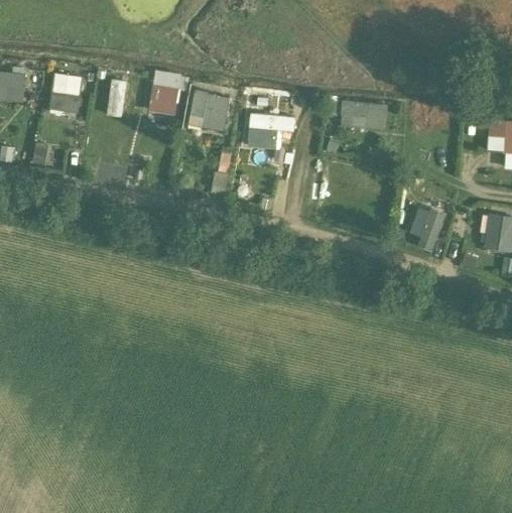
[(26,73),(0,71),(0,99),(25,101),(26,73)]
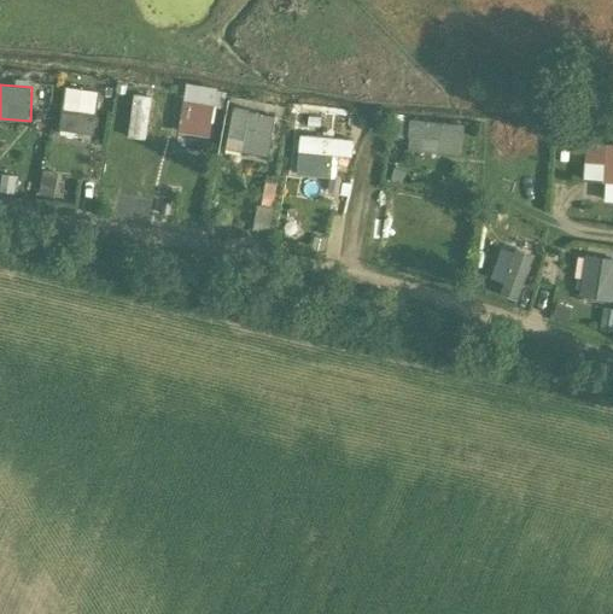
[(100,89),(60,88),(59,138),(79,139),(79,132),(98,133),(100,89)]
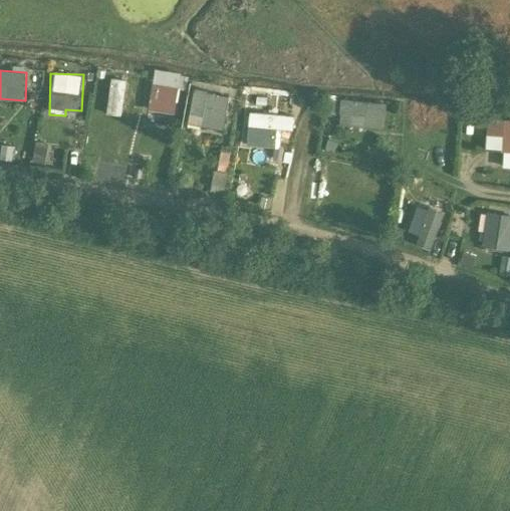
[(152,87),(147,114),(178,120),(184,85),(166,82),(165,89),(152,87)]
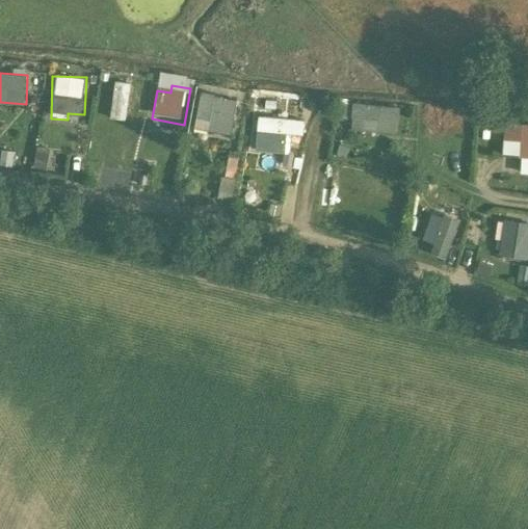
[(236,99),(202,94),(195,132),(230,137),(236,99)]
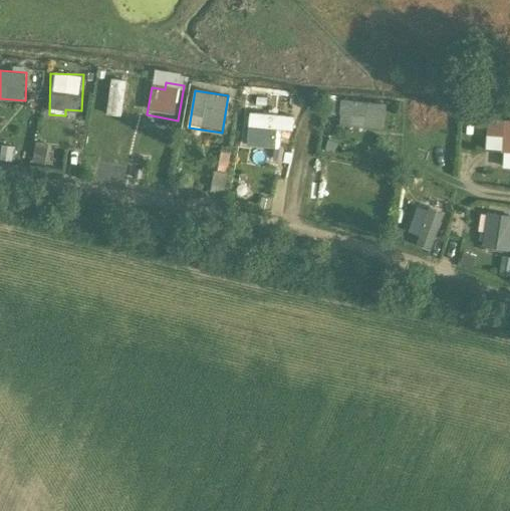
[(284,97),(249,95),(247,120),(282,122),(284,97)]
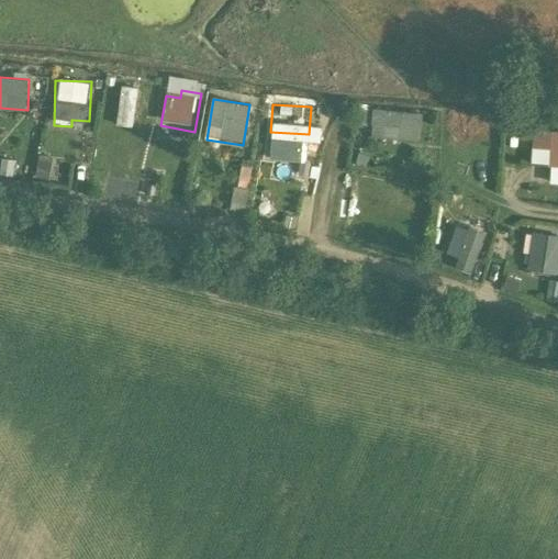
[(421,113),(371,110),(370,140),(420,143),(421,113)]
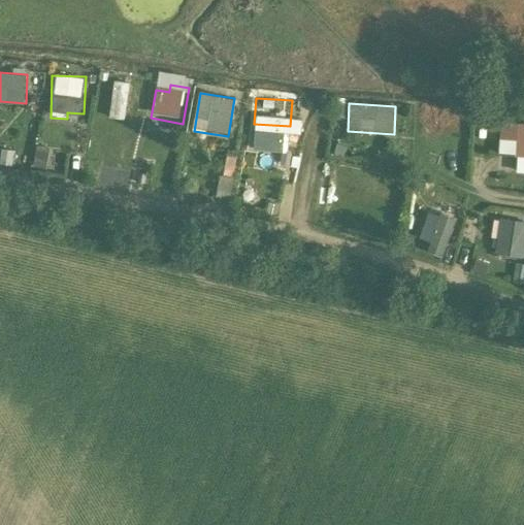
[(523,123),(499,123),(500,156),(517,156),(517,172),(523,171),(523,123)]
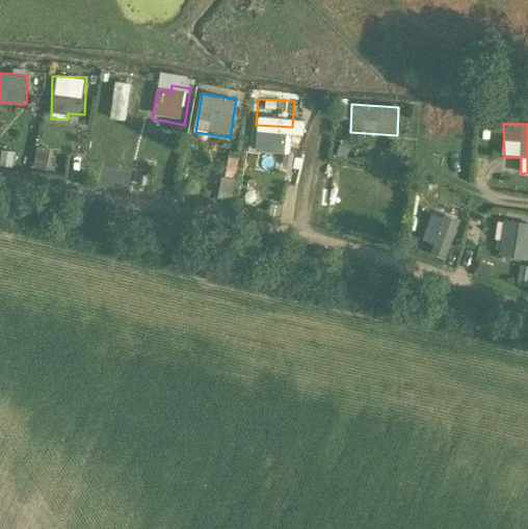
[(441,261),(453,225),(441,220),(439,225),(429,221),(423,237),(432,240),(427,256),(441,261)]
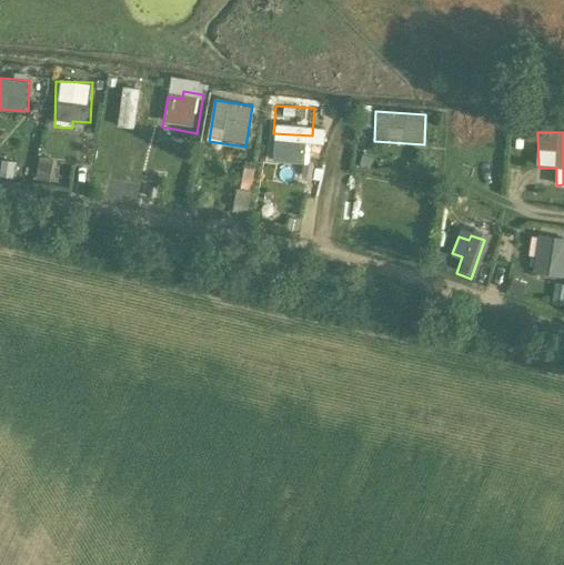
[(563,245),(563,244),(535,240),(530,274),(559,279),(563,245)]
